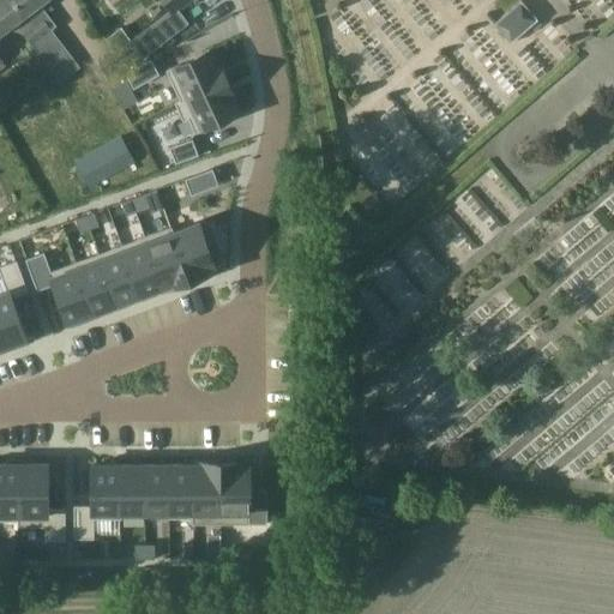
[(0,0),(0,35),(14,24),(31,44),(41,37),(12,0),(0,0)]
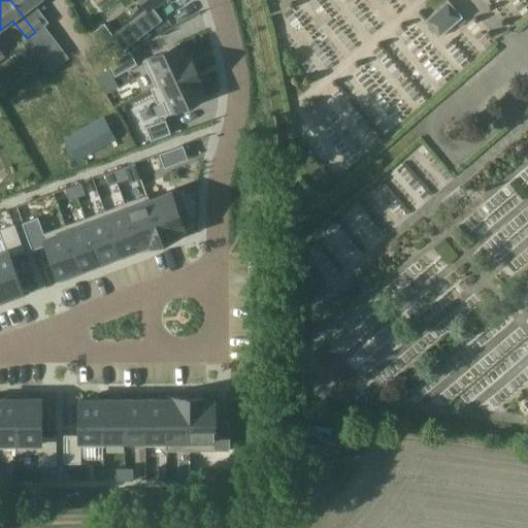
[(10,0),(35,32),(27,38),(44,62),(61,50),(43,27),(48,23),(34,4),(38,0),(10,0)]
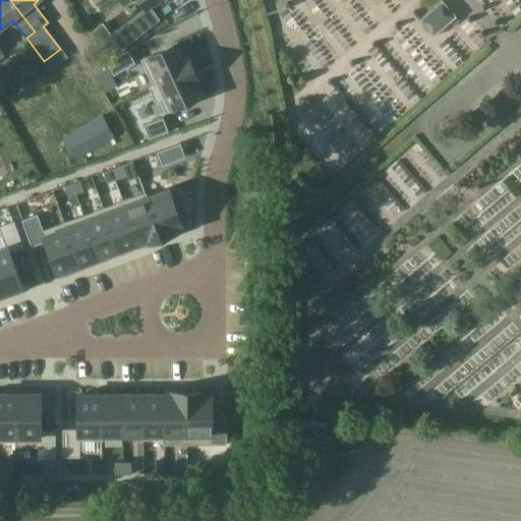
[(75,0),(58,0),(67,14),(79,6),(75,0)]
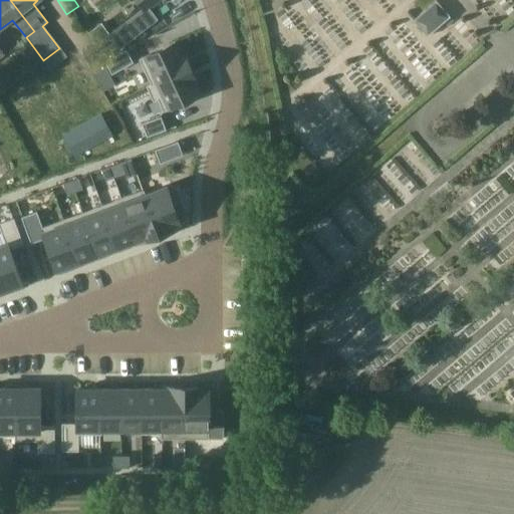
[(134,0),(145,13),(161,0),(134,0)]
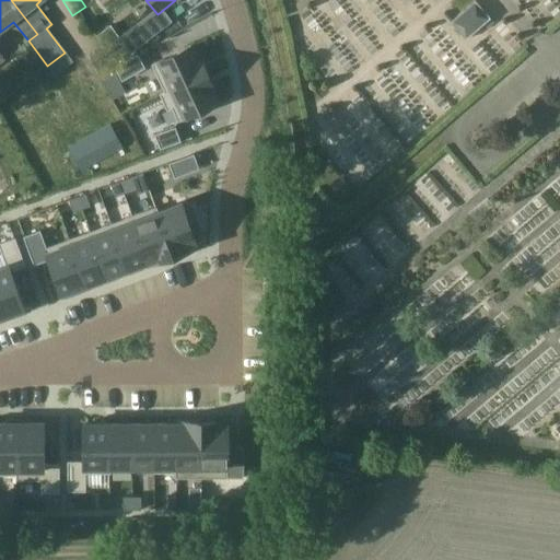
[(490,19),(475,0),(450,22),(465,41),(490,19)]
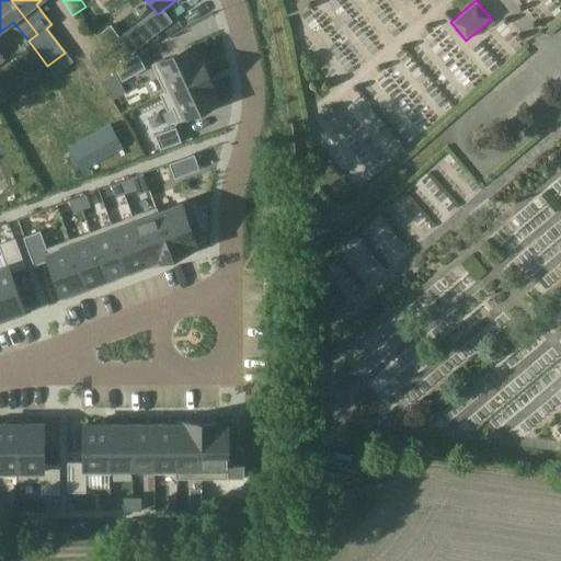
[(133,27),(116,38),(128,55),(144,43),(133,27)]
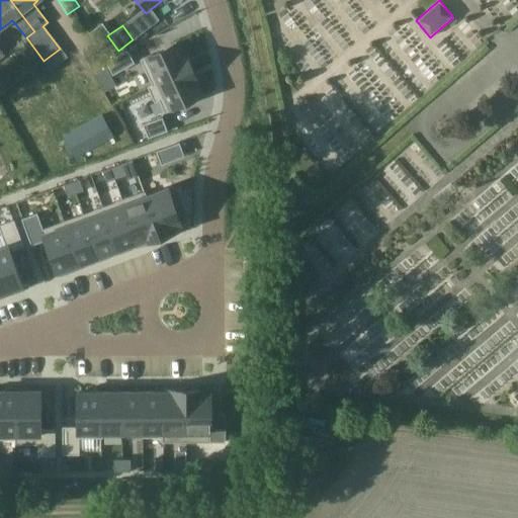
[(177,42),(140,60),(152,85),(152,86),(190,69),(182,53),(177,42)]
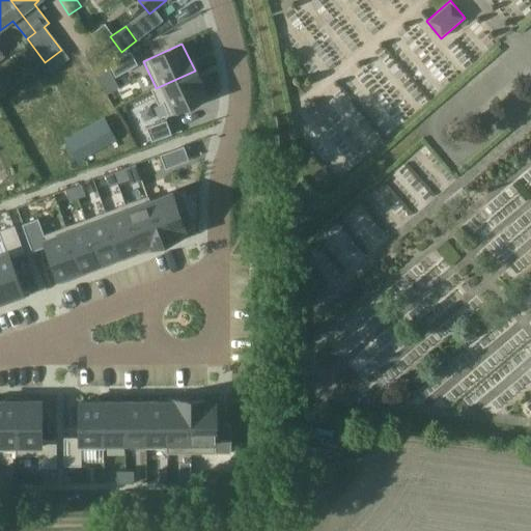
[(130,52),(108,63),(115,77),(137,64),(130,52)]
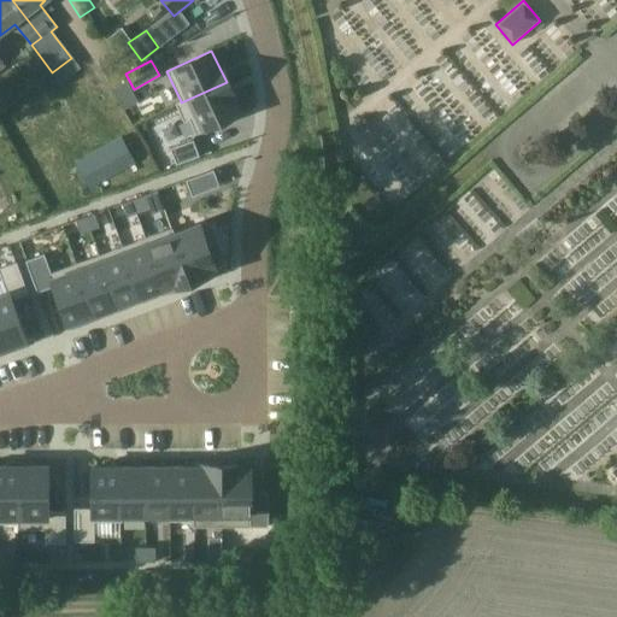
[(127,84),(122,76),(109,83),(113,92),(127,84)]
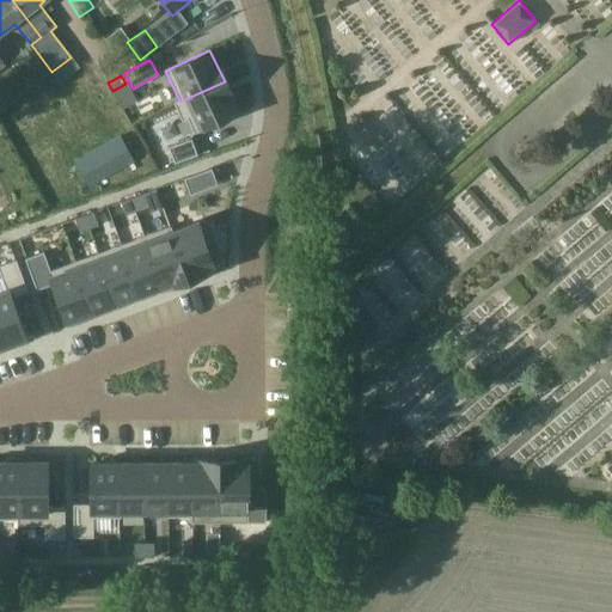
[(179,101),(173,103),(182,121),(187,118),(194,133),(238,112),(233,101),(225,81),(179,102),(179,101)]
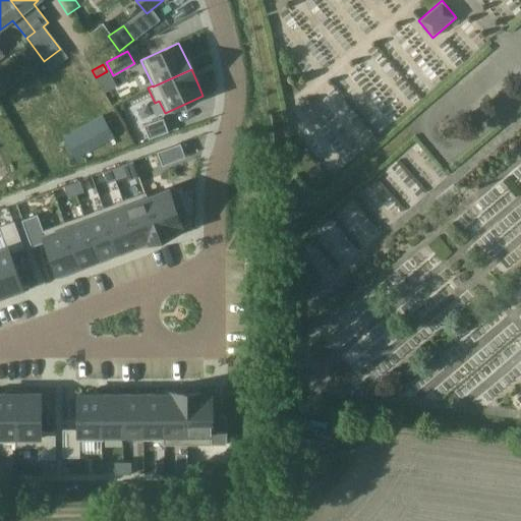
[(104,118),(103,116),(63,137),(74,160),(115,138),(104,119),(104,118)]
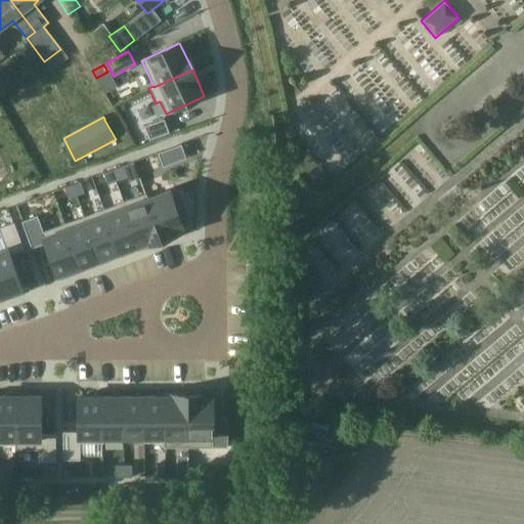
[(164,120),(144,126),(149,140),(168,133),(164,120)]
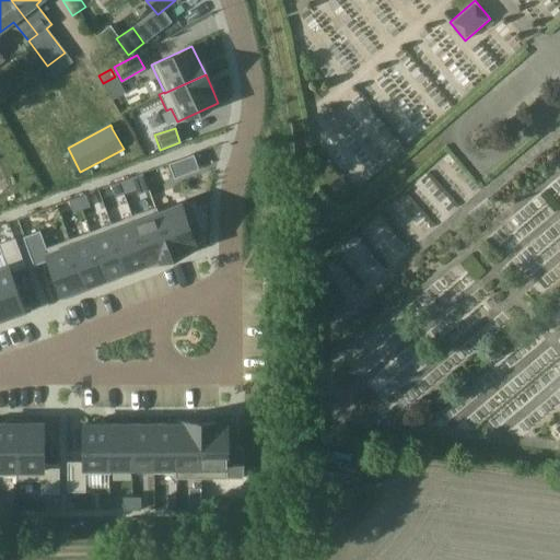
[(193,154),(168,164),(174,178),(198,168),(193,154)]
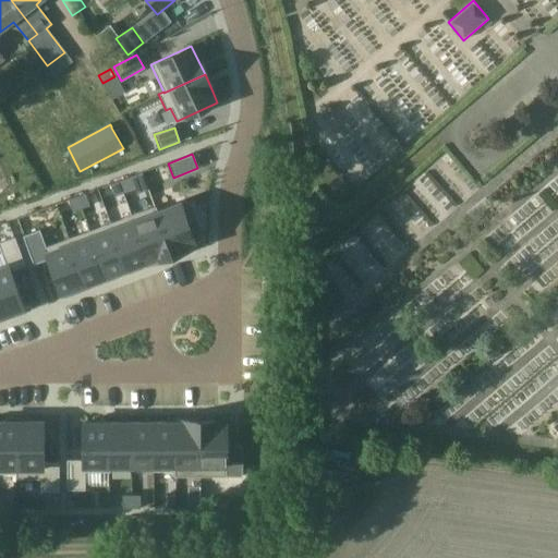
[(148,190),(142,172),(131,177),(135,189),(137,193),(148,190)]
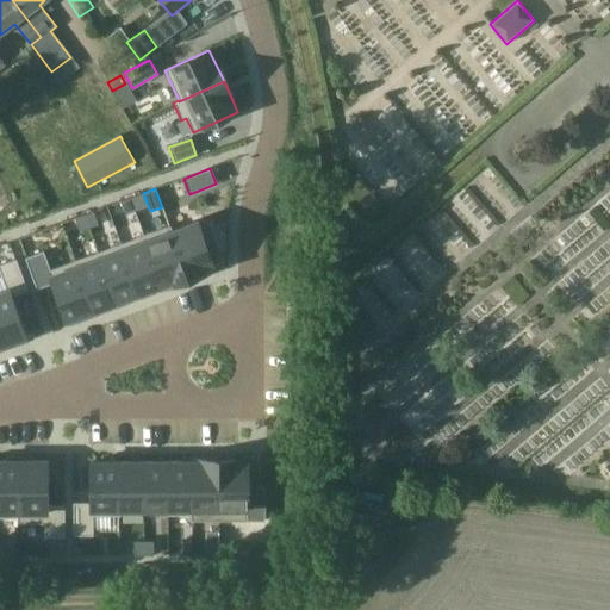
[(138,194),(129,198),(135,211),(143,209),(138,194)]
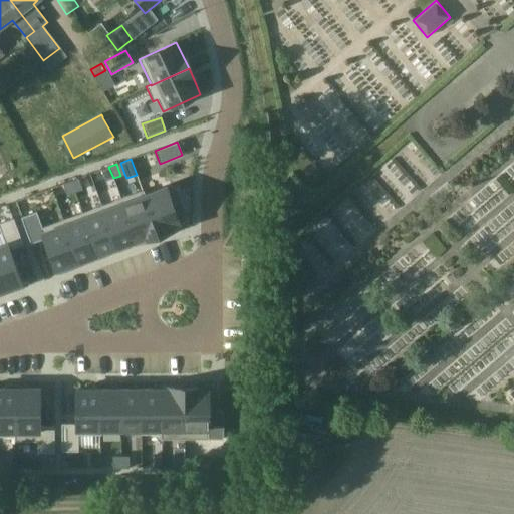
[(108,167),(101,170),(105,181),(113,178),(108,167)]
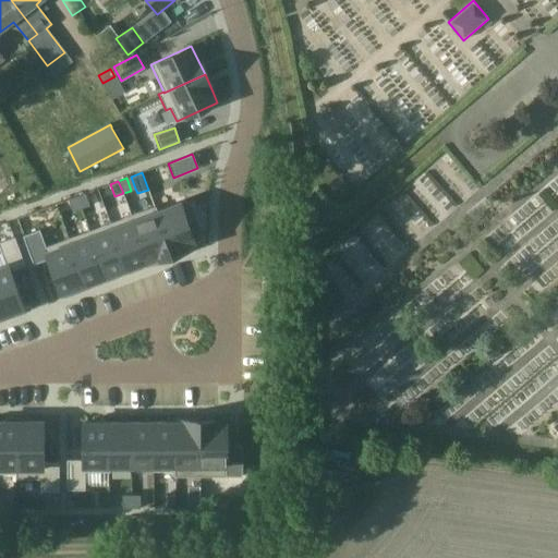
[(85,194),(76,196),(81,209),(89,206),(85,194)]
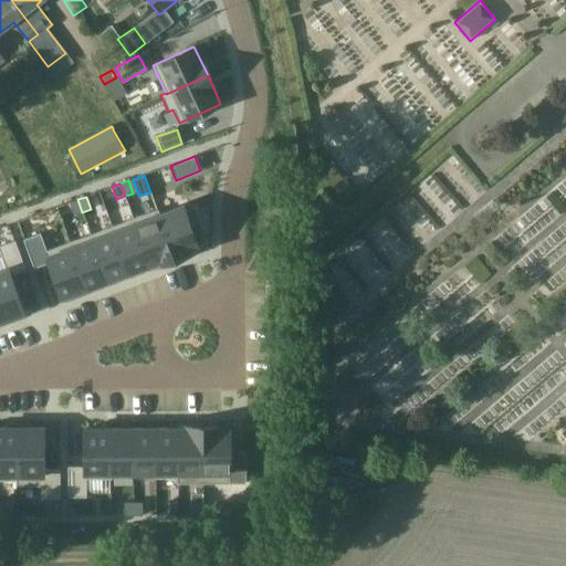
[(77,199),(69,202),(74,215),(82,212),(77,199)]
